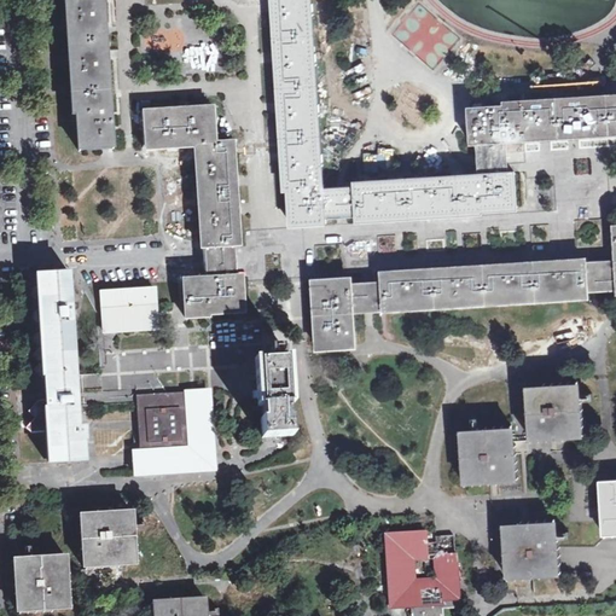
[(63,0),(65,22),(65,28),(68,56),(68,62),(69,87),(70,92),(71,112),(75,112),(75,116),(77,149),(100,147),(110,146),(111,146),(110,128),(110,123),(105,57),(105,48),(104,30),(103,19),(100,0),(63,0)]
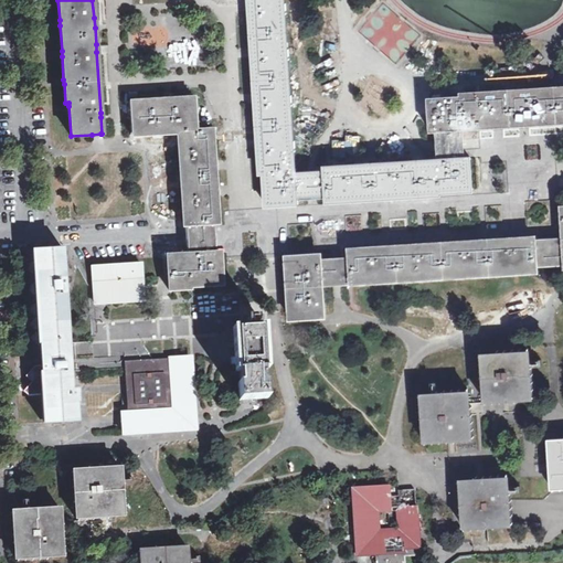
[(294,171),(283,0),(248,0),(250,9),(252,45),(253,55),(255,91),(255,101),(257,137),(258,146),(259,170),(263,170),(264,189),(265,203),(296,202),(296,193),(310,193),(326,192),(327,200),(437,193),(437,189),(470,187),(469,157),(460,157),(458,127),(562,119),(562,85),(460,92),(461,96),(427,97),(427,98),(429,128),(429,129),(437,128),(439,159),(412,160),(374,162),(367,163),(329,166),(325,166),(321,166),(321,170),(314,170),(309,170),(306,171),(294,171)]
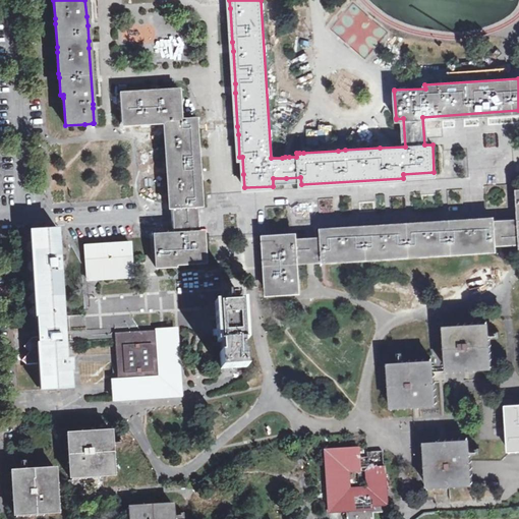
[(154,235),(155,250),(156,268),(173,266),(173,263),(204,261),(202,232),(194,233),(194,219),(193,206),(200,205),(199,194),(198,180),(198,169),(197,155),(196,146),(194,119),(178,121),(176,89),(157,91),(120,93),(122,124),(163,122),(169,207),(173,207),(173,211),(174,221),(175,234),(154,235)]
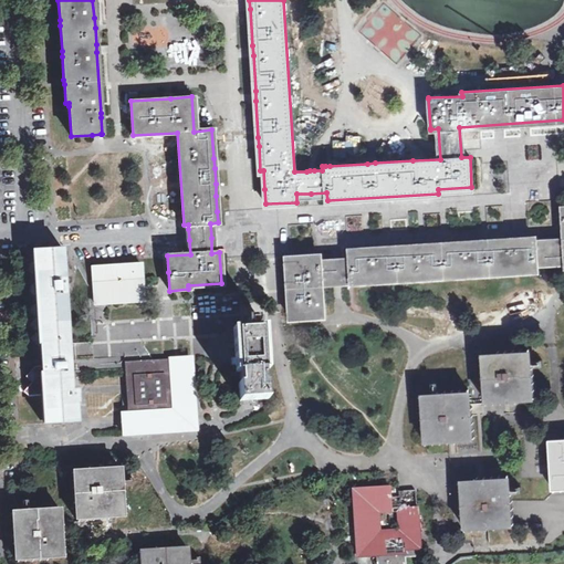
[(549,133),(550,126),(532,123),(531,129),(549,133)]
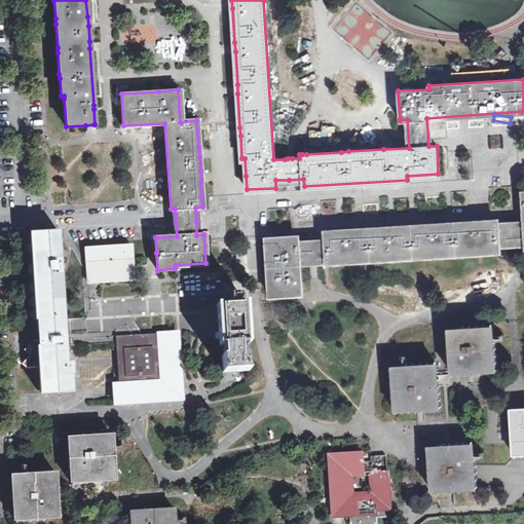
[(291,292),(300,292),(298,261),(308,261),(311,261),(327,260),(327,262),(497,251),(497,244),(523,240),(523,190),(522,191),(523,221),(496,223),(496,219),(324,230),(325,239),(309,240),(297,241),(297,234),(264,237),(268,294),(291,292)]
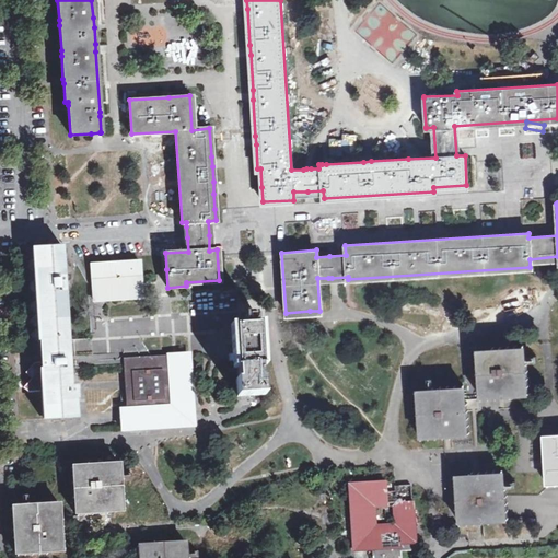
[(62,277),(60,247),(31,250),(32,257),(39,361),(32,361),(23,372),(30,378),(25,382),(30,386),(26,391),(41,390),(43,418),(76,416),(74,396),(76,396),(74,387),(69,387),(66,338),(62,290),(62,277)]
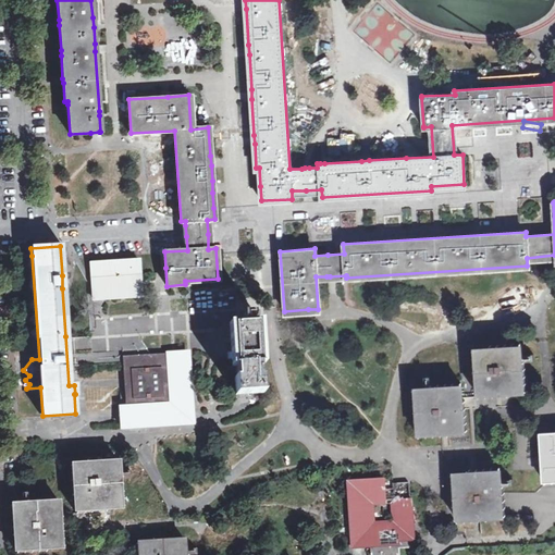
[(102,296),(140,294),(139,282),(138,274),(137,258),(115,260),(111,260),(89,261),(90,276),(91,297),(102,296)]
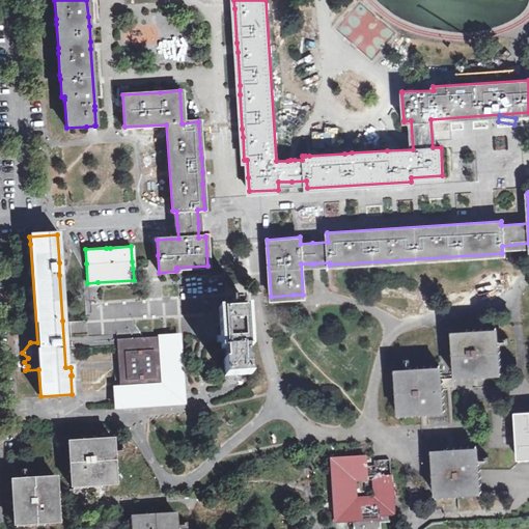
[(218,305),(220,333),(220,340),(222,372),(249,370),(246,304),(218,305)]
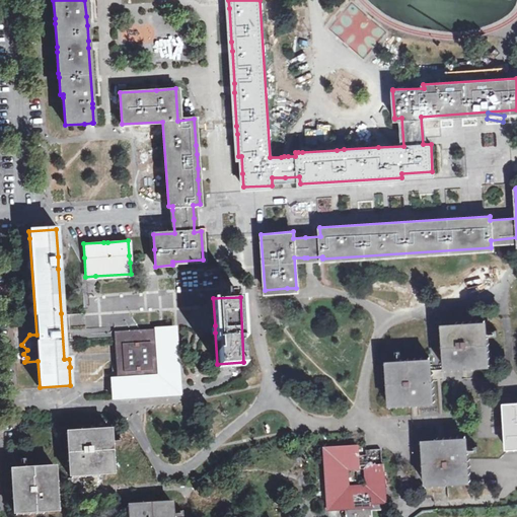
[(444,354),(445,368),(465,367),(471,366),(472,366),(472,361),(474,361),(474,363),(489,362),(488,335),(485,335),(483,317),(455,319),(456,324),(453,324),(453,322),(439,323),(441,352),(446,351),(446,354),(444,354)]
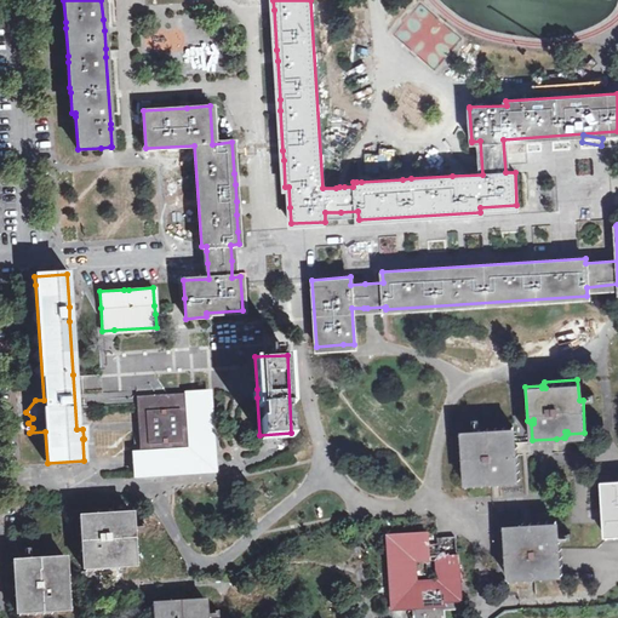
[(131,450),(132,470),(209,465),(205,413),(207,412),(206,390),(165,393),(135,394),(136,401),(136,419),(138,450),(131,450)]
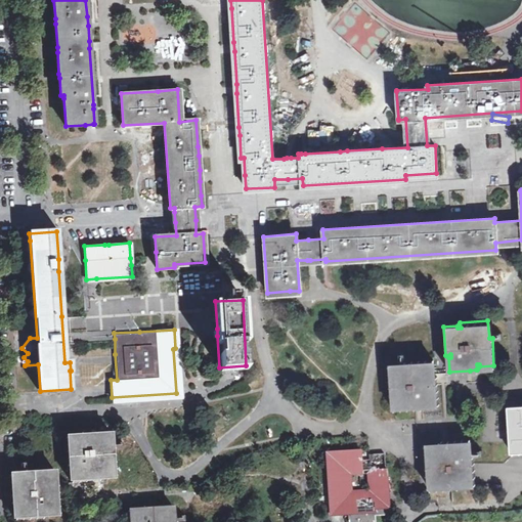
[(430,373),(433,373),(432,358),(403,360),(404,363),(387,364),(389,392),(394,392),(394,394),(392,394),(393,409),(414,407),(421,407),(421,401),(424,401),(424,404),(438,403),(436,382),(436,376),(436,375),(430,376),(430,373)]
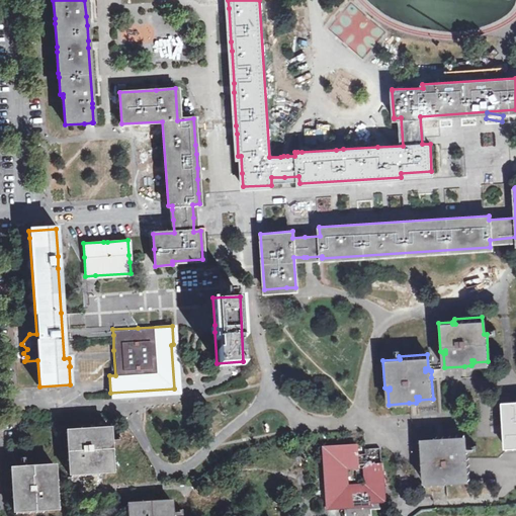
[(515,403),(514,404),(514,402),(500,403),(501,423),(502,430),(506,430),(507,432),(505,433),(506,447),(515,446),(515,403)]
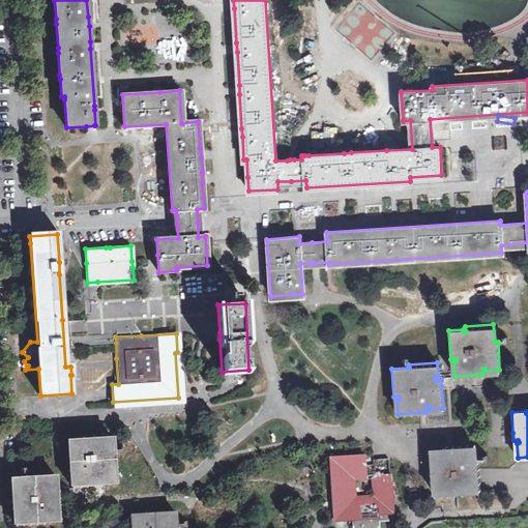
[(115,452),(109,452),(108,450),(112,449),(111,436),(82,438),(82,442),(80,443),(80,441),(65,442),(67,470),(72,470),(72,472),(70,472),(71,487),(99,485),(99,479),(101,479),(101,481),(116,480),(115,452)]
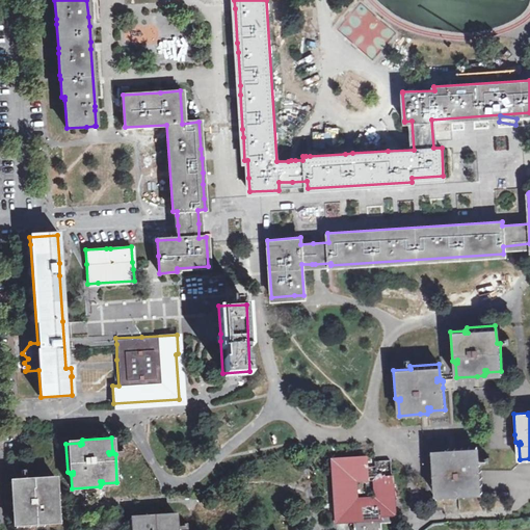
[(435,481),(436,496),(465,494),(465,488),(467,488),(467,491),(481,489),(480,469),(479,461),(476,461),(475,445),(454,446),(447,446),(447,451),(445,452),(445,450),(430,451),(432,479),(438,479),(438,481),(435,481)]
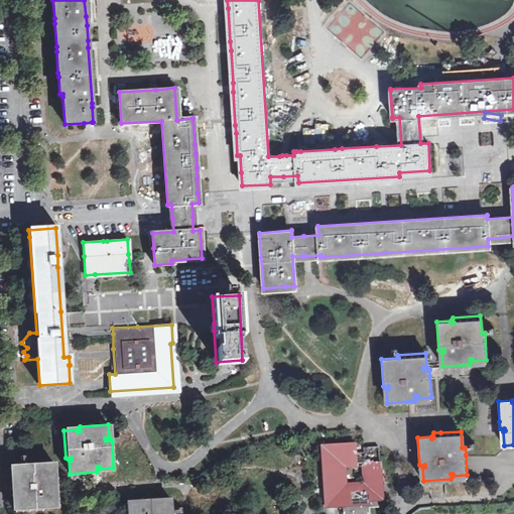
[(367,513),(366,505),(381,504),(377,444),(362,445),(362,452),(355,452),(355,442),(320,444),(322,464),(324,505),(343,504),(343,513),(367,513)]
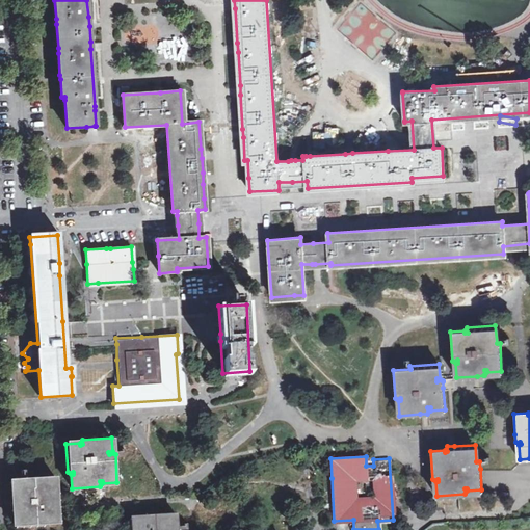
[(25,477),(26,482),(22,482),(22,480),(8,481),(10,510),(16,509),(16,512),(14,512),(15,527),(18,527),(43,525),(43,520),(46,520),(46,522),(60,521),(58,500),(58,493),(52,493),(52,491),(55,489),(54,475),(25,477)]
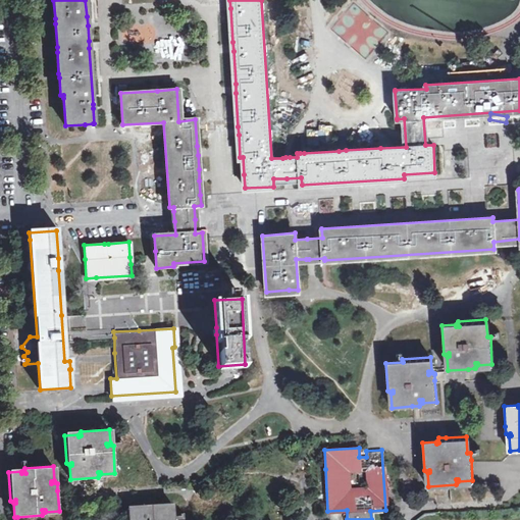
[(174,519),(174,518),(169,519),(168,515),(171,515),(171,513),(170,502),(143,504),(143,509),(140,510),(140,507),(125,508),(126,519),(174,519)]
